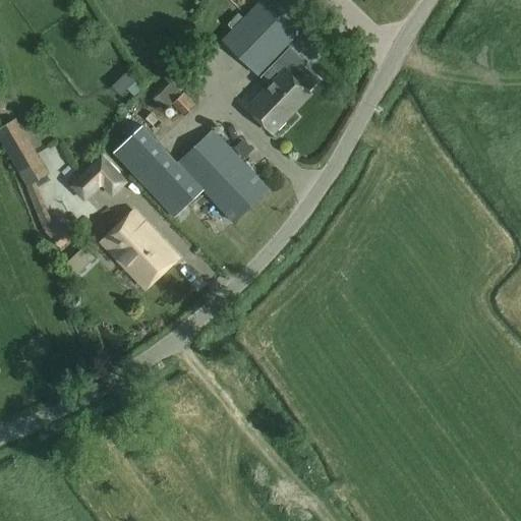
[(258,74),(316,15),(300,0),(261,0),(223,40),(258,74)]
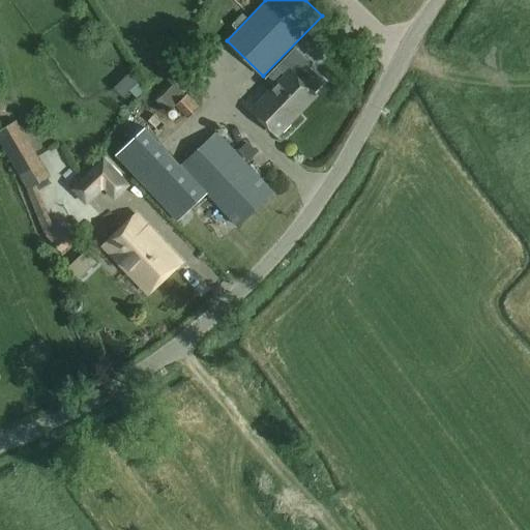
[(306,38),(315,47),(321,40),(312,32),(306,38)]
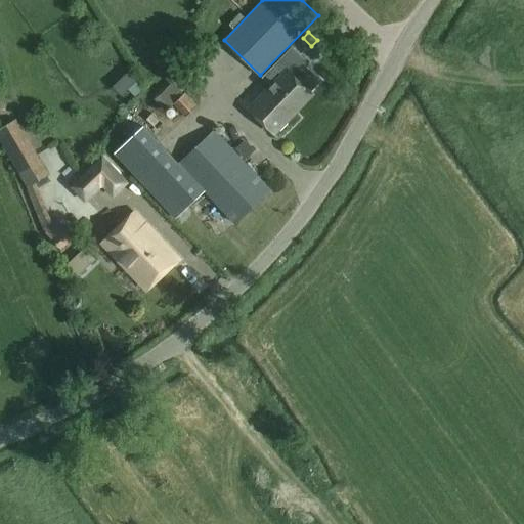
[(320,81),(305,67),(308,63),(292,47),(263,77),(272,86),(250,108),(274,133),(293,115),(291,112),(295,106),(296,107),(310,93),(312,94),(312,93),(309,91),(318,82),(319,82),(320,81)]
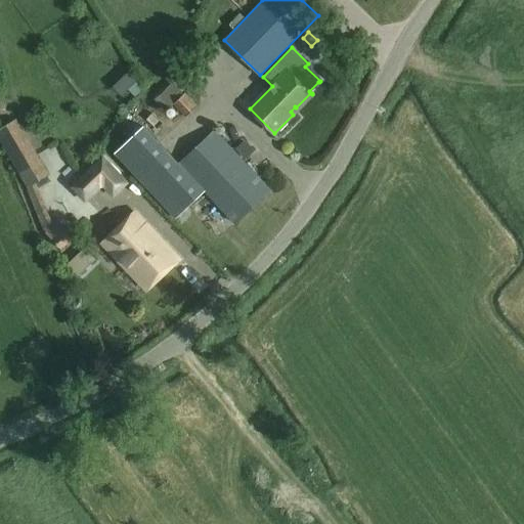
[(185,117),(198,106),(185,93),(173,103),(185,117)]
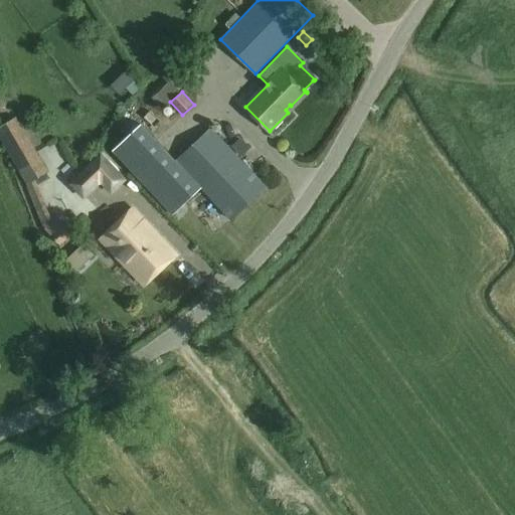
[(11,120),(0,126),(0,134),(6,144),(20,136),(11,120)]
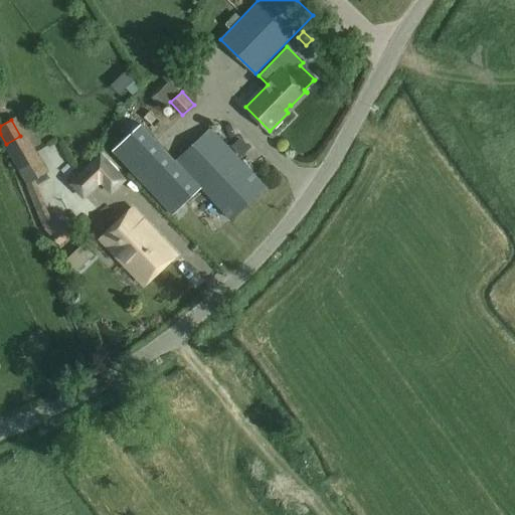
[(113,152),(172,215),(200,189),(230,221),(266,188),(210,129),(175,162),(141,126),(113,152)]
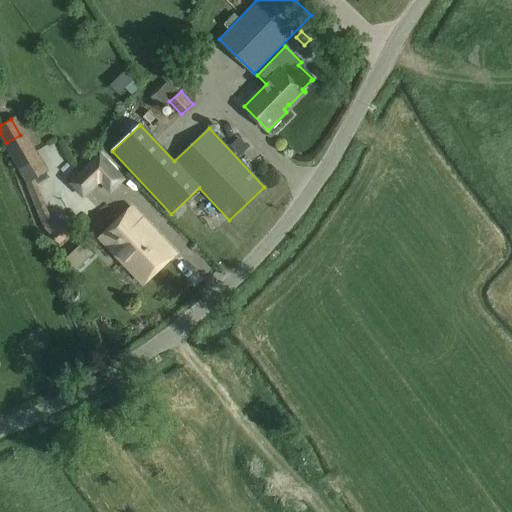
[(43,174),(31,154),(17,162),(28,182),(43,174)]
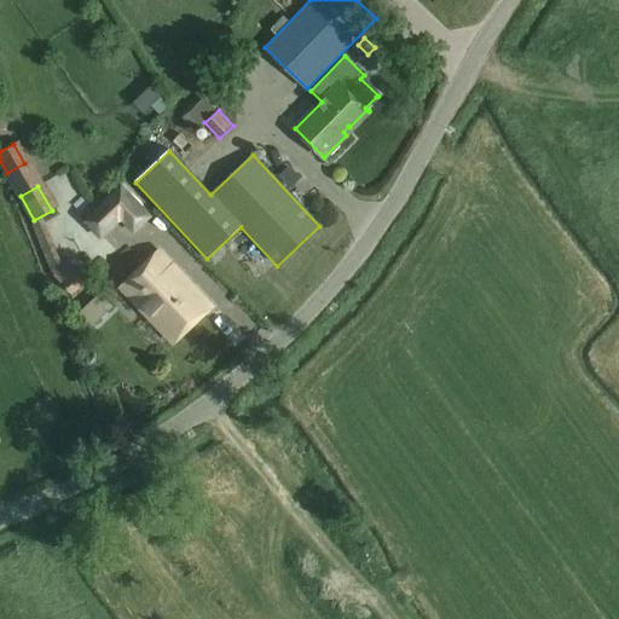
[(133,232),(149,217),(121,187),(85,221),(100,238),(120,219),(133,232)]
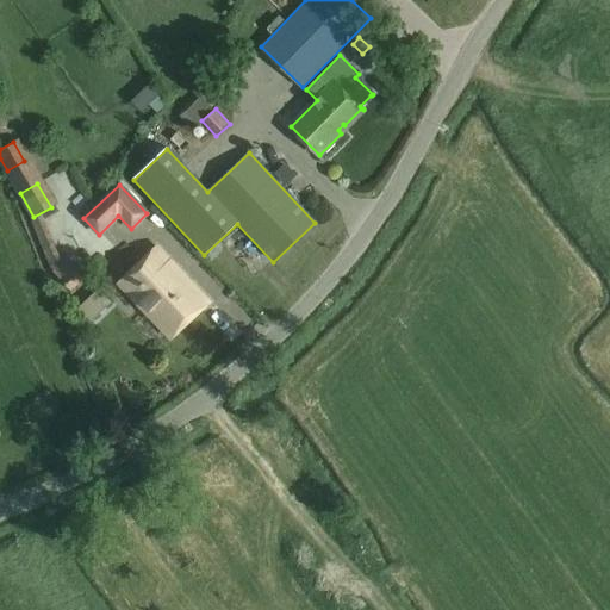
[(170,340),(209,303),(156,248),(118,285),(170,340)]
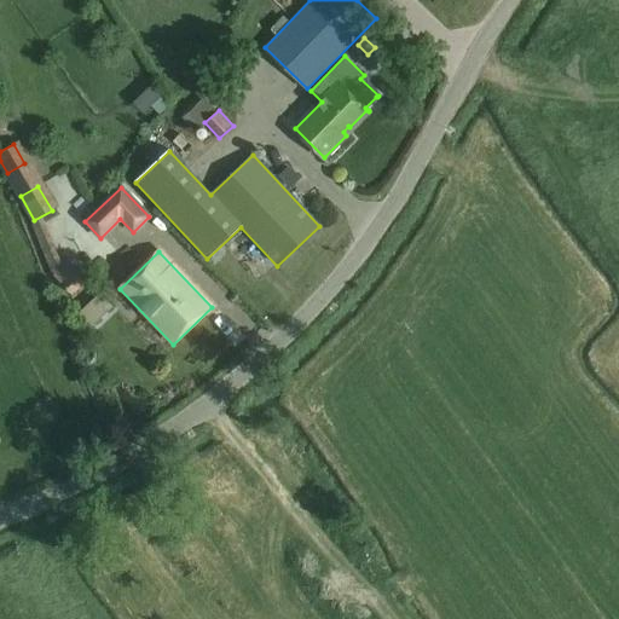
[(75,271),(75,272),(67,264),(53,276),(71,295),(86,282),(75,271)]
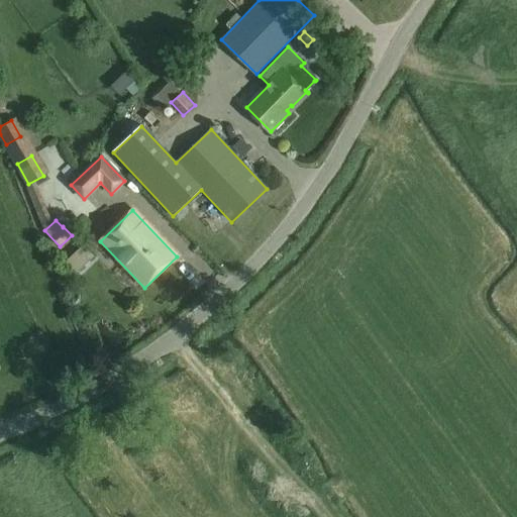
[(66,261),(77,272),(94,255),(84,244),(66,261)]
